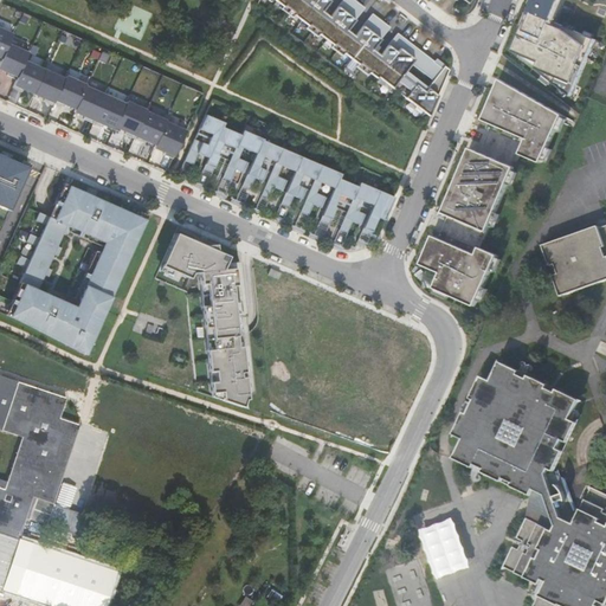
[(268,0),(272,2),(274,0),(275,0),(284,7),(296,15),(309,26),(321,36),(334,45),(346,55),(359,65),(371,73),(378,79),(379,77),(392,88),(394,90),(423,111),(425,114),(429,116),(449,70),(445,68),(433,82),(429,89),(425,92),(416,85),(411,91),(407,89),(411,85),(401,78),(406,71),(412,64),(425,75),(434,62),(398,33),(381,56),(373,50),(391,27),(373,14),(355,36),(348,31),(365,8),(354,0),(343,0),(330,17),(323,12),(331,0),(268,0)]
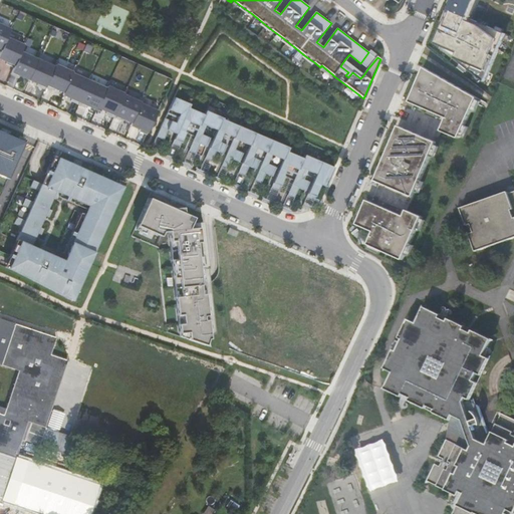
[(452,0),(435,52),(491,71),(505,30),(471,19),(477,0),(452,0)]
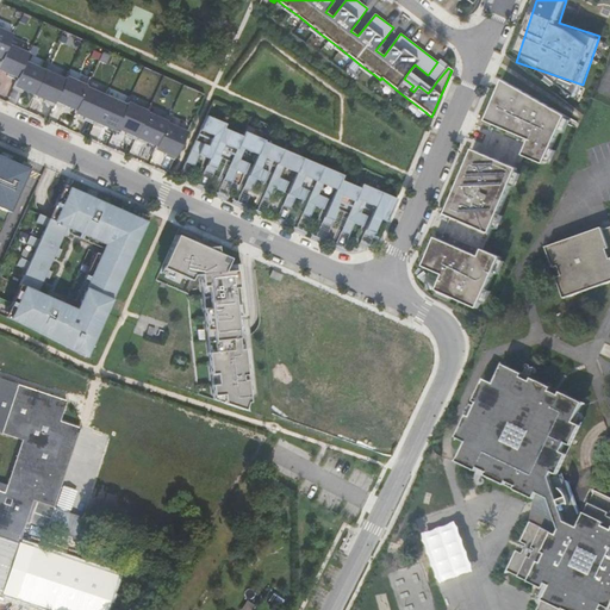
[(298,16),(286,7),(284,10),(296,19),(298,16)]
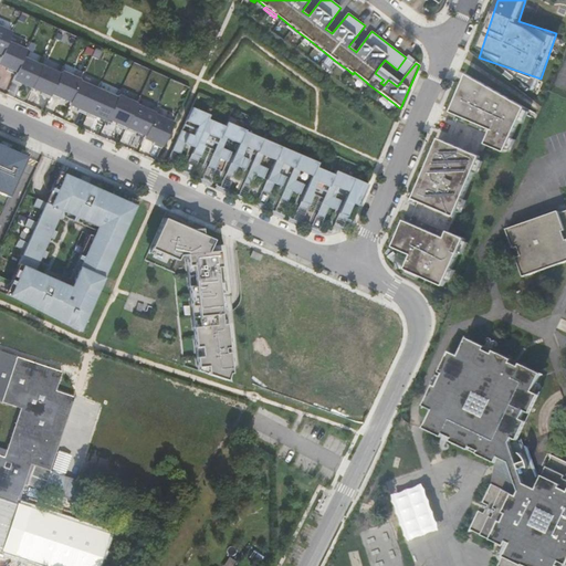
[(161,147),(174,121),(155,112),(155,111),(136,103),(137,102),(118,93),(117,95),(80,79),(81,77),(62,69),(61,72),(23,54),(27,46),(8,39),(12,30),(0,23),(0,53),(1,54),(0,56),(0,61),(3,63),(6,63),(9,64),(8,65),(7,67),(16,72),(12,80),(21,84),(22,81),(22,80),(25,82),(27,83),(37,88),(38,87),(40,87),(43,88),(42,90),(41,92),(50,96),(51,94),(59,97),(61,95),(61,94),(64,95),(65,97),(71,100),(70,103),(74,105),(77,104),(80,106),(80,107),(79,109),(95,117),(96,115),(97,113),(101,115),(102,117),(106,119),(107,117),(113,119),(115,118),(118,121),(118,122),(116,124),(134,132),(135,129),(136,128),(139,129),(139,132),(145,134),(144,136),(149,138),(152,137),(155,139),(154,140),(153,143),(161,147)]
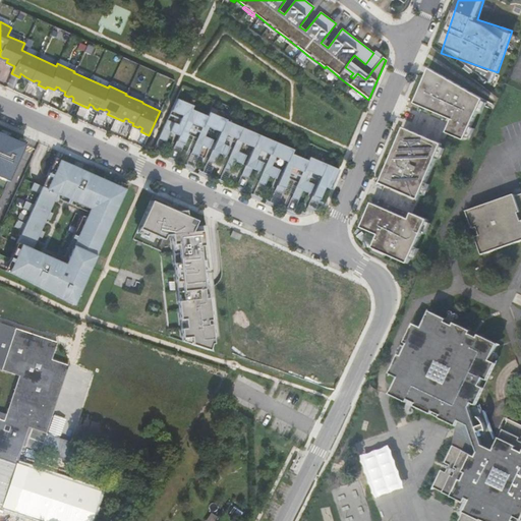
[(276,31),(266,22),(264,24),(274,33),(276,31)]
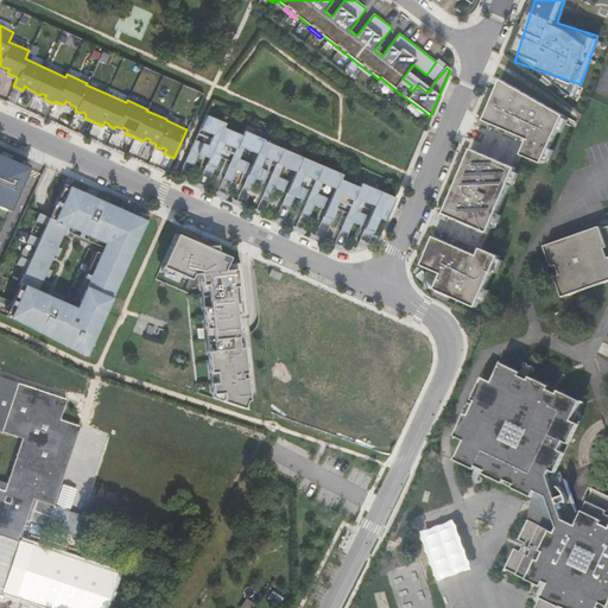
[(347,55),(335,45),(333,48),(344,57),(347,55)]
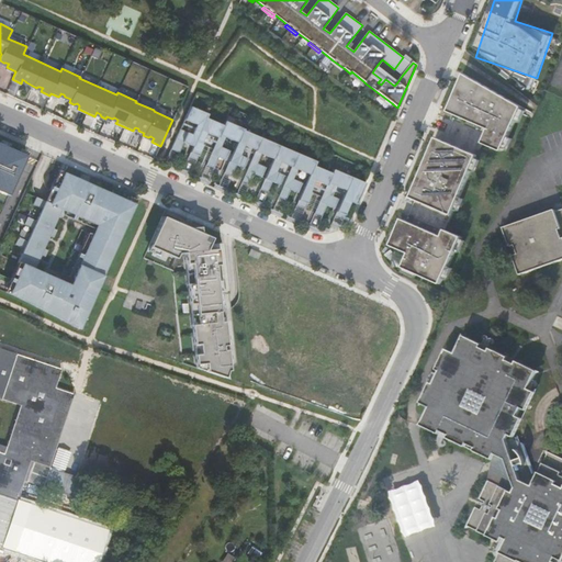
[(403,57),(394,69),(402,76),(413,63),(413,62),(405,55),(403,57)]
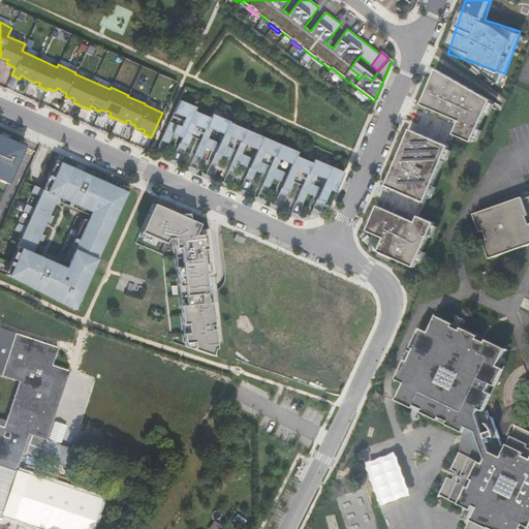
[(323,64),(313,57),(311,59),(321,66),(323,64)]
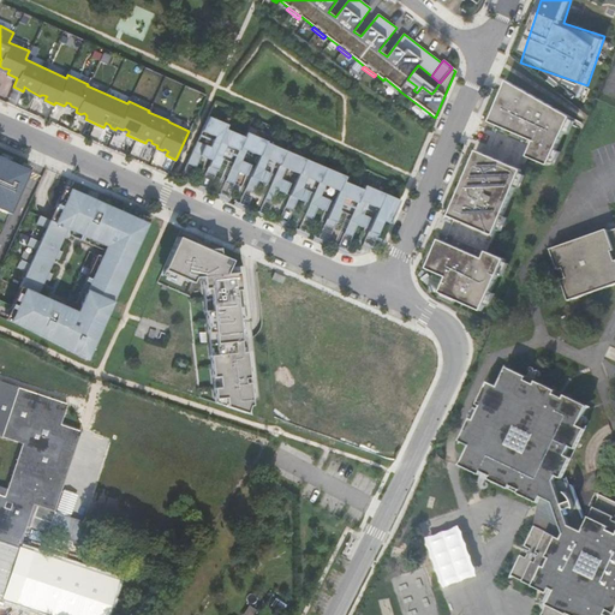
[(435,90),(412,72),(407,79),(417,87),(413,90),(417,93),(422,87),(431,94),(435,90)]
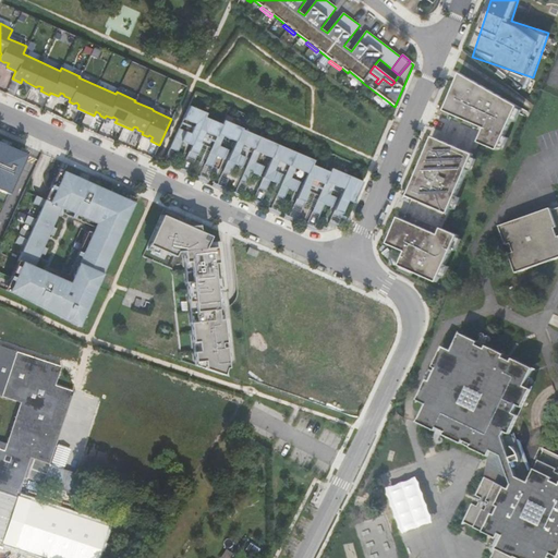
[(459,80),(444,117),(477,131),(480,126),(485,130),(484,134),(478,147),(497,155),(498,154),(504,142),(510,125),(516,113),(517,111),(459,80)]
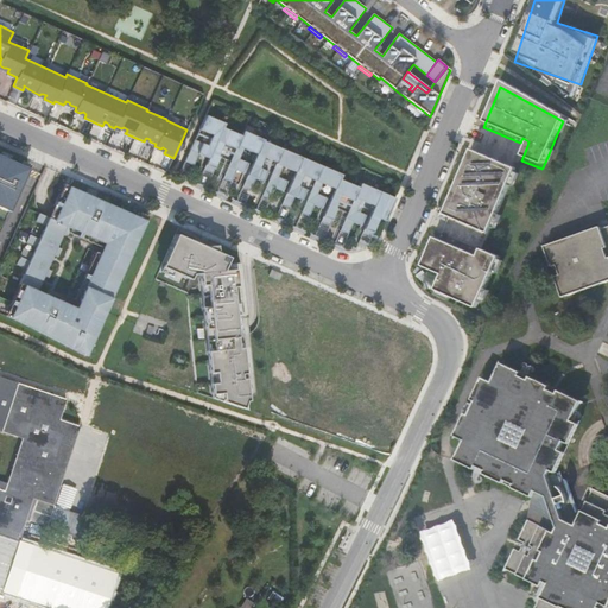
[(196,137),(191,147),(200,151),(210,156),(219,159),(221,154),(220,153),(225,141),(238,146),(229,164),(238,168),(245,171),(251,160),(241,156),(246,146),(259,152),(249,173),(258,177),(265,181),(270,169),(261,165),(266,154),(278,160),(268,182),(277,185),(284,189),(289,178),(279,173),(284,164),(297,170),(287,191),(296,195),(304,198),(309,187),(299,183),(304,172),(317,178),(323,164),(303,156),(265,139),(265,137),(245,128),(242,133),(225,125),(226,121),(208,113),(201,126),(214,132),(209,143),(196,137)]
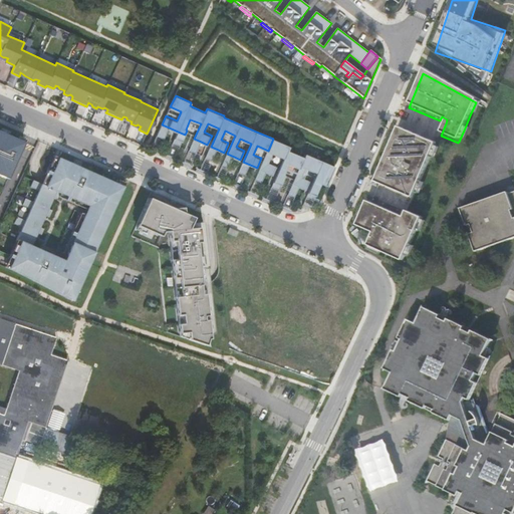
[(475,104),(470,115),(474,117),(479,106),(475,104)]
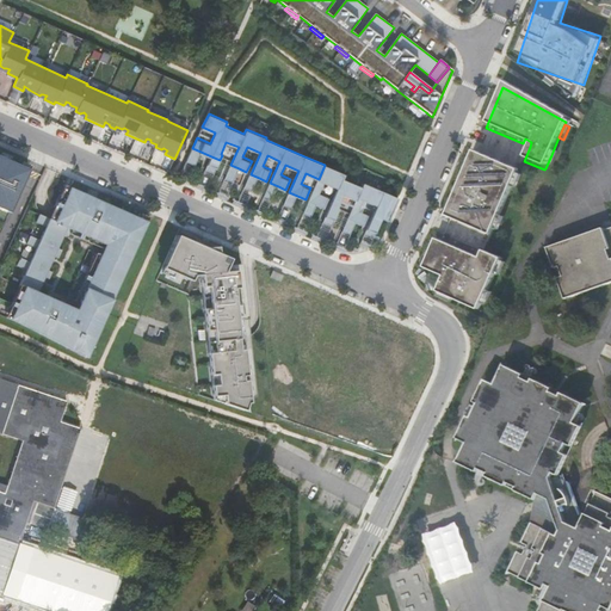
[(43,162),(0,143),(0,263),(6,250),(0,247),(0,195),(25,207),(43,162)]
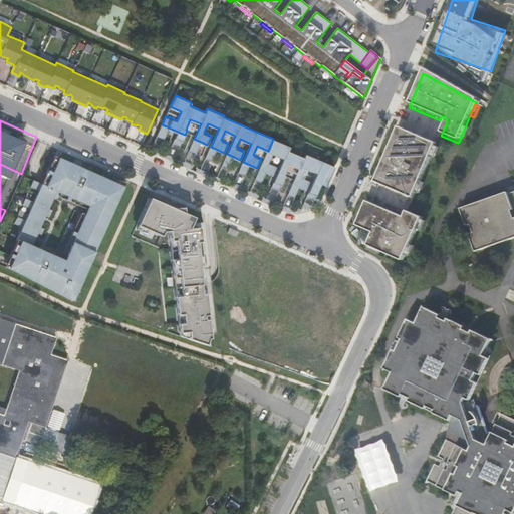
[(169,127),(162,124),(158,135),(164,138),(169,127)]
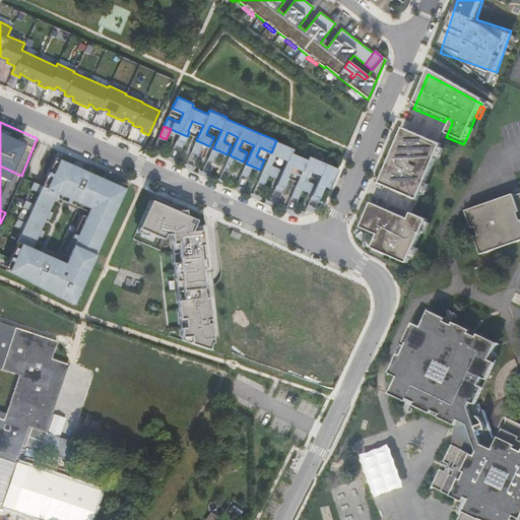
[(473,133),(469,132),(464,143),(468,144),(473,133)]
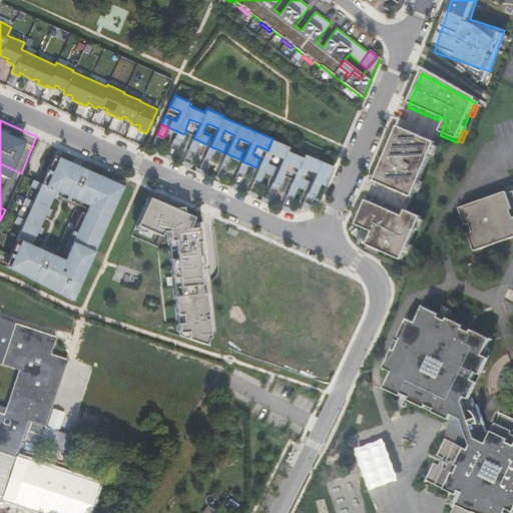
[(184,134),(177,131),(173,141),(179,144),(184,134)]
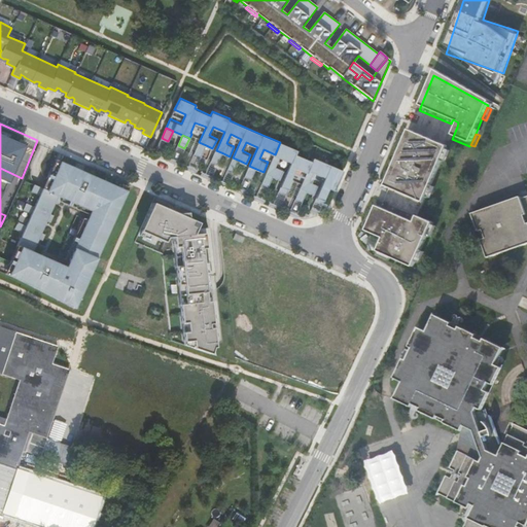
[(446,153),(447,150),(408,135),(385,191),(395,196),(397,191),(403,195),(402,199),(423,207),(425,202),(430,190),(441,165),(446,153)]
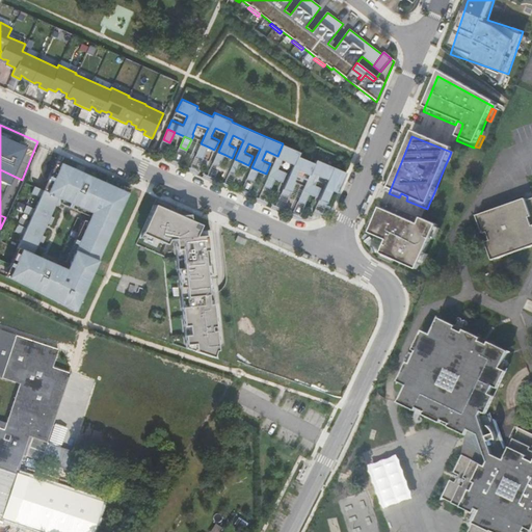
[(208,147),(201,143),(196,154),(204,157),(208,147)]
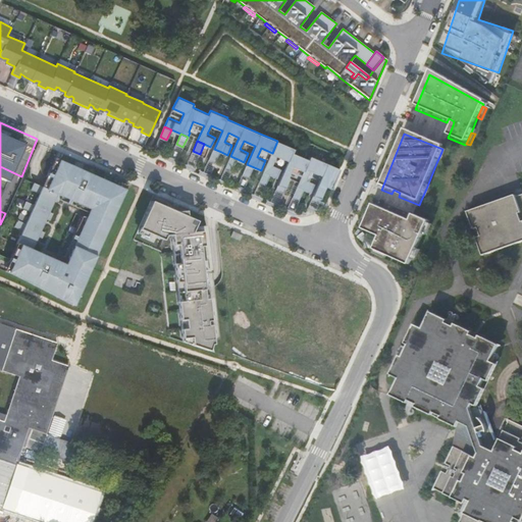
[(272,153),(264,170),(271,173),(278,176),(282,167),(274,164),(277,155),(290,160),(281,178),(289,181),(291,177),(290,176),(294,166),(304,170),(298,186),(305,189),(311,192),(315,183),(307,178),(311,170),(322,175),(317,186),(325,190),(326,186),(332,188),(341,169),(310,155),(309,159),(293,152),(295,148),(277,141),(272,153)]
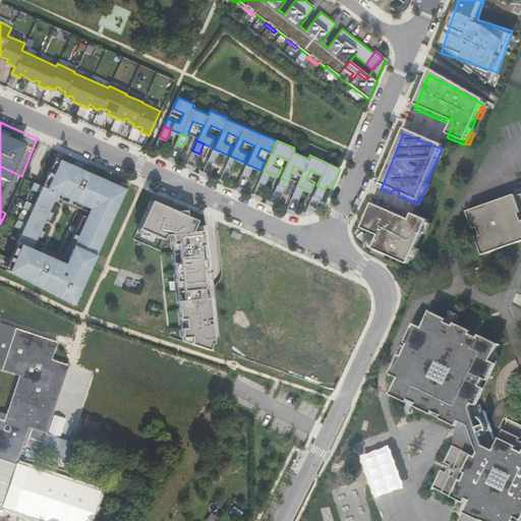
[(221,152),(214,149),(210,158),(216,161),(221,152)]
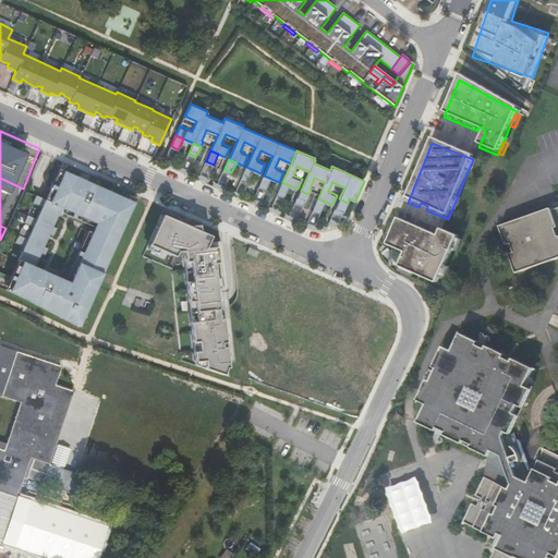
[(476,165),(472,162),(466,174),(471,177),(476,165)]
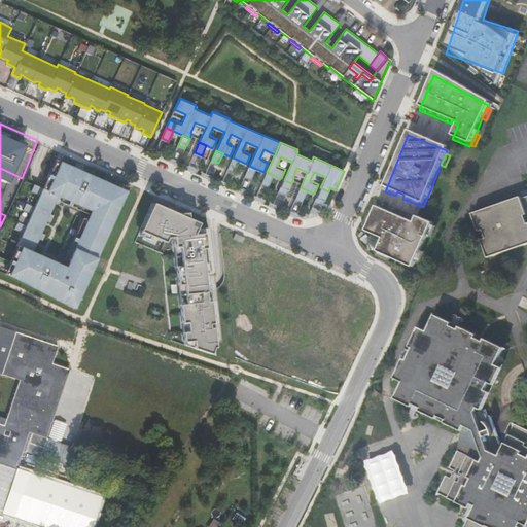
[(57,156),(50,169),(56,171),(61,159),(57,156)]
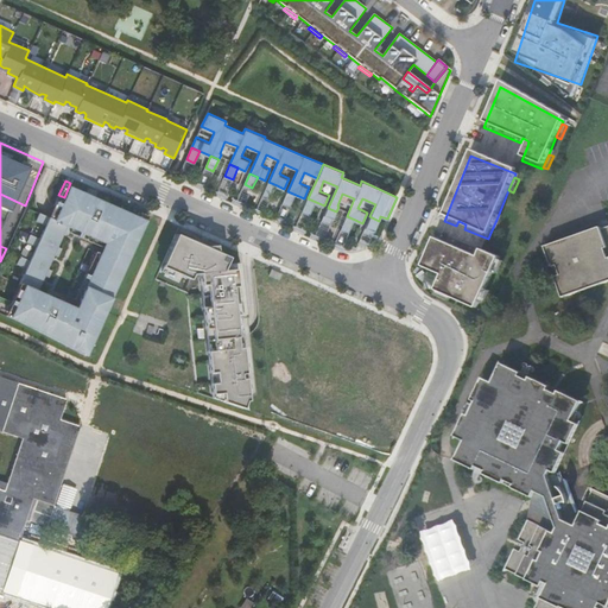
[(277,185),(268,182),(264,192),(272,196),(277,185)]
